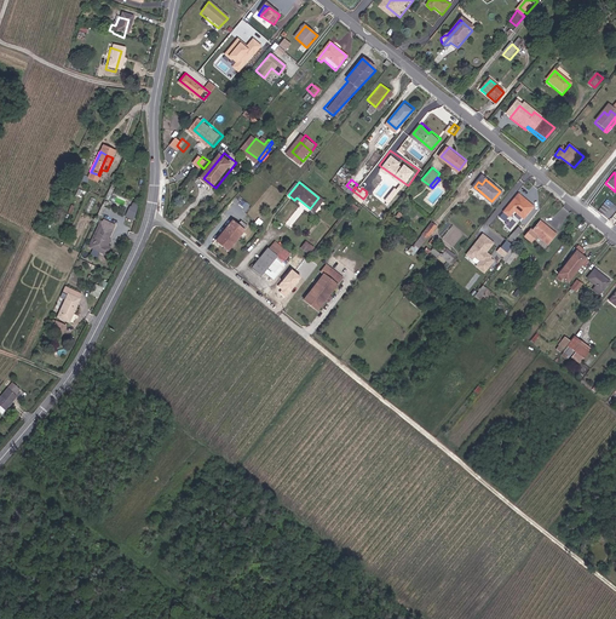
[(516,208),(524,217),(534,205),(530,201),(528,204),(518,195),(505,210),(511,215),(516,208)]
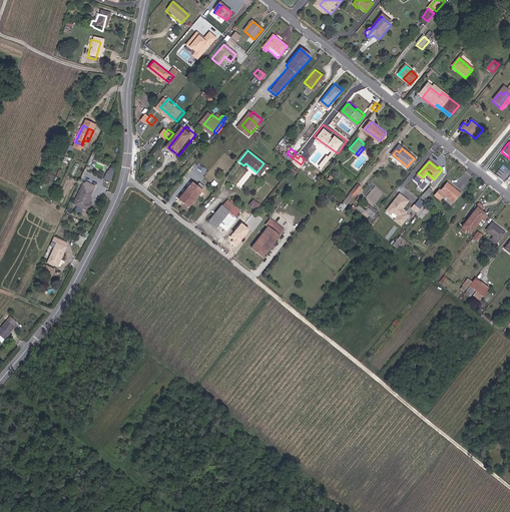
[(111,166),(108,178),(115,180),(118,168),(111,166)]
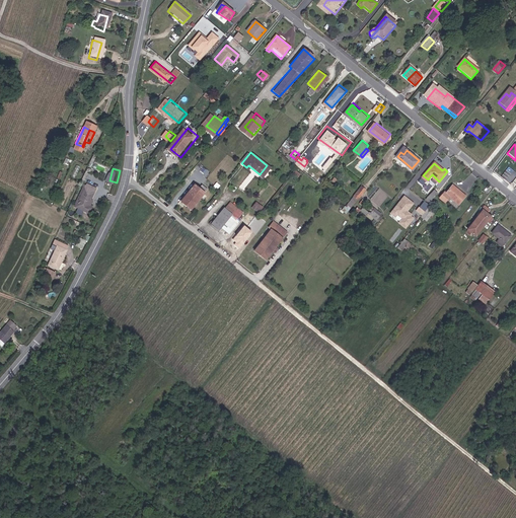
[(461,204),(468,196),(453,183),(447,192),(446,191),(441,196),(446,201),(451,195),(461,204)]
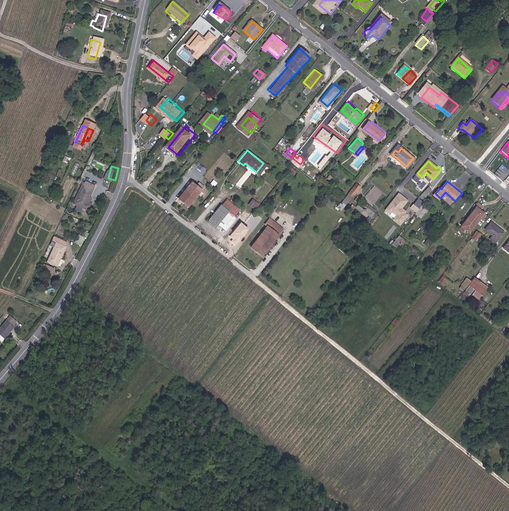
[(177,198),(187,206),(203,187),(197,182),(194,186),(190,183),(177,198)]
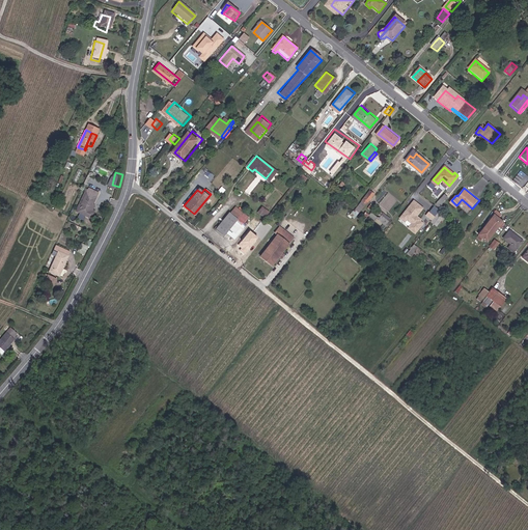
[(362,198),(366,202),(374,193),(370,190),(362,198)]
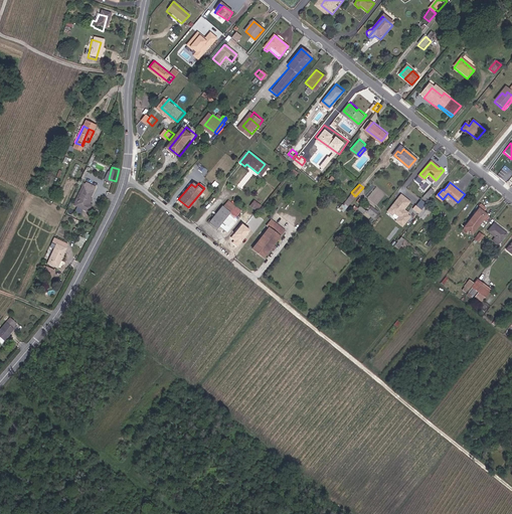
[(86,207),(89,201),(95,189),(84,185),(76,203),(86,207)]
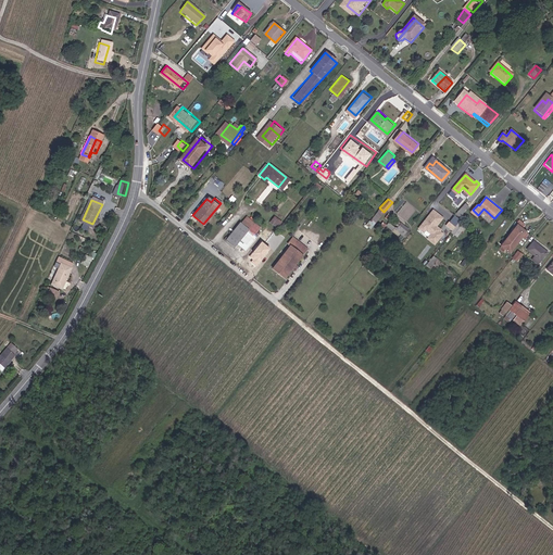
[(464,214),(468,207),(469,206),(464,201),(457,209),(464,214)]
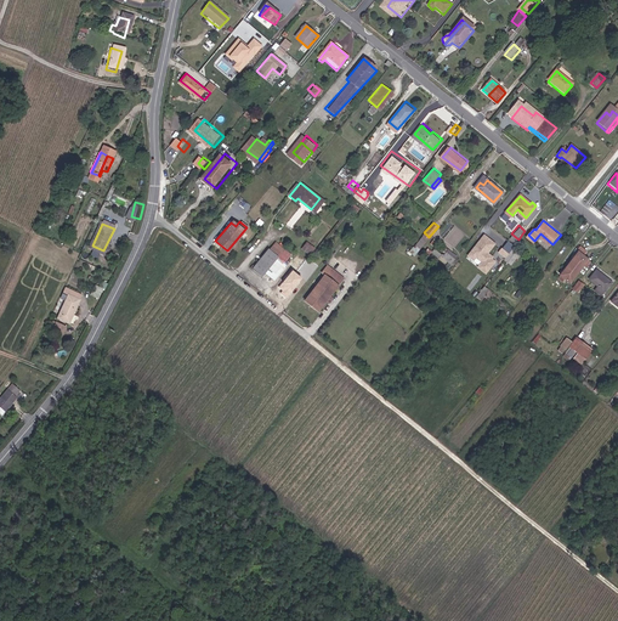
[(489,252),(497,242),(487,233),(470,253),(475,258),(477,255),(483,260),(480,265),(487,271),(497,260),(493,258),(494,257),(489,252)]
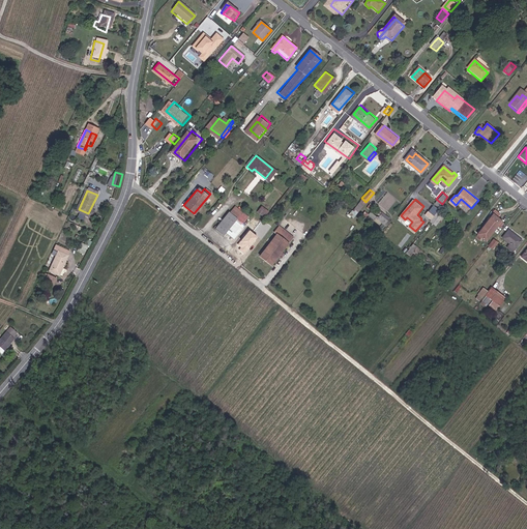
[(258,209),(263,214),(267,209),(261,205),(258,209)]
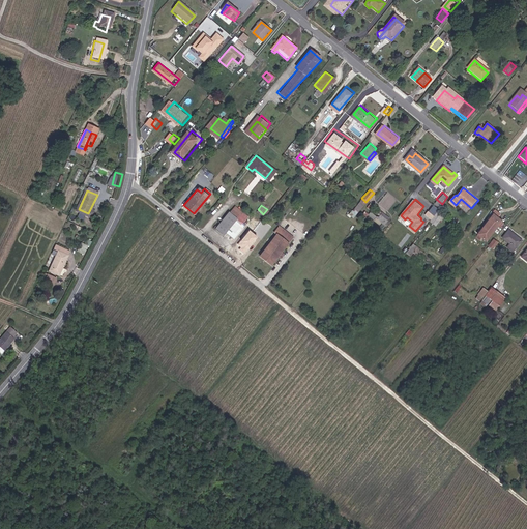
[(437,216),(442,210),(437,206),(432,211),(437,216)]
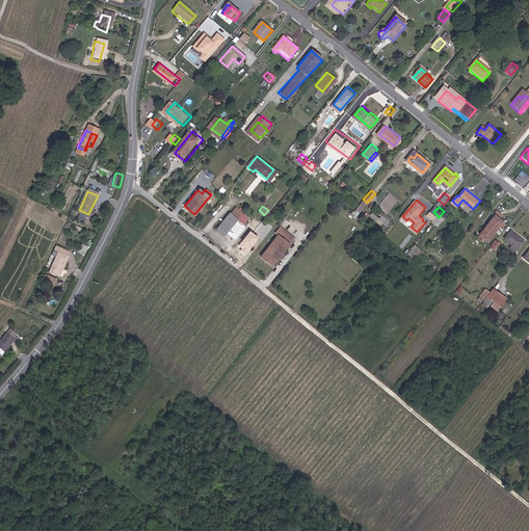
[(93,215),(91,215),(95,210),(91,208),(88,214),(79,210),(77,213),(91,219),(93,215)]
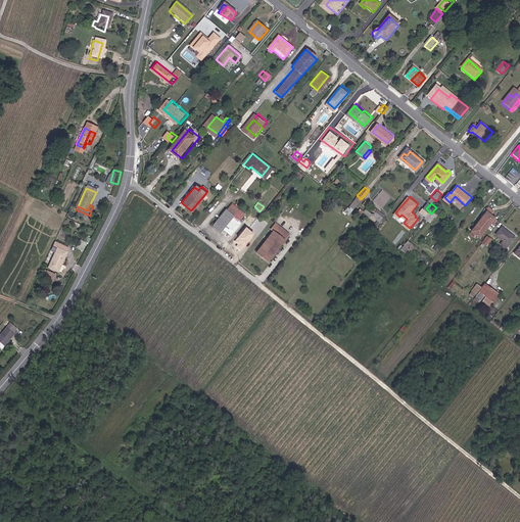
[(229,209),(217,226),(225,233),(228,230),(235,235),(245,222),(243,221),(248,215),(234,204),(230,209),(229,209)]
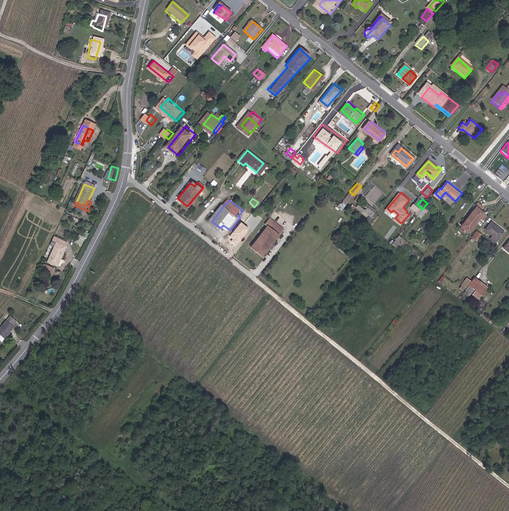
[(372,214),(375,217),(381,210),(373,204),(369,209),(361,202),(358,206),(370,216),(372,214)]
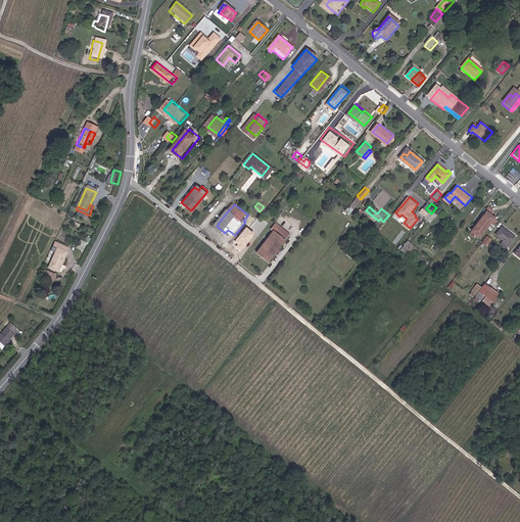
[(472,229),(479,234),(494,217),(487,209),(472,229)]
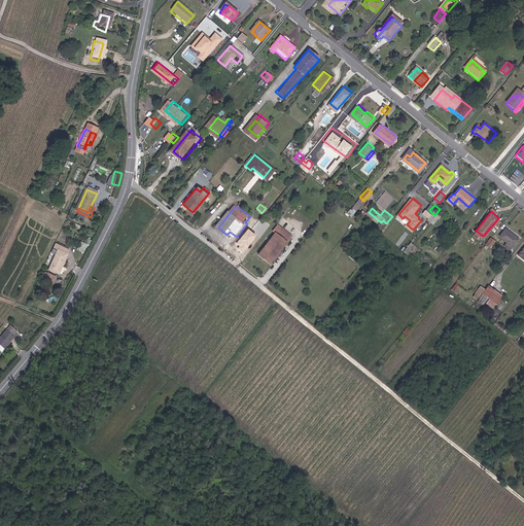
[(437,224),(444,216),(438,212),(430,220),(437,224)]
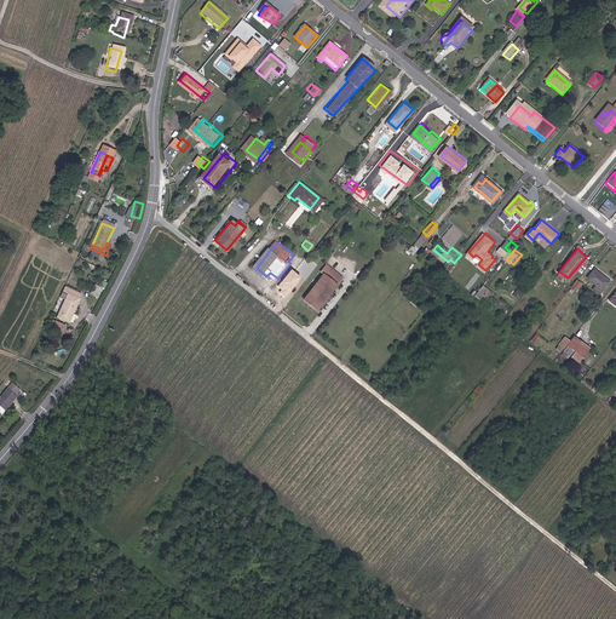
[(309,301),(322,310),(346,276),(330,264),(326,271),(328,273),(309,301)]
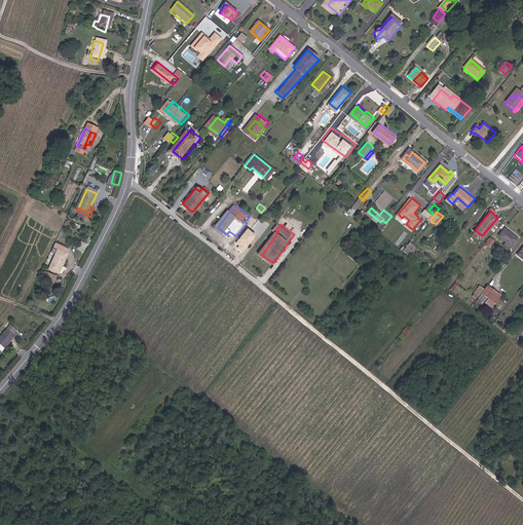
[(503,242),(510,248),(519,237),(506,227),(499,233),(506,239),(503,242)]
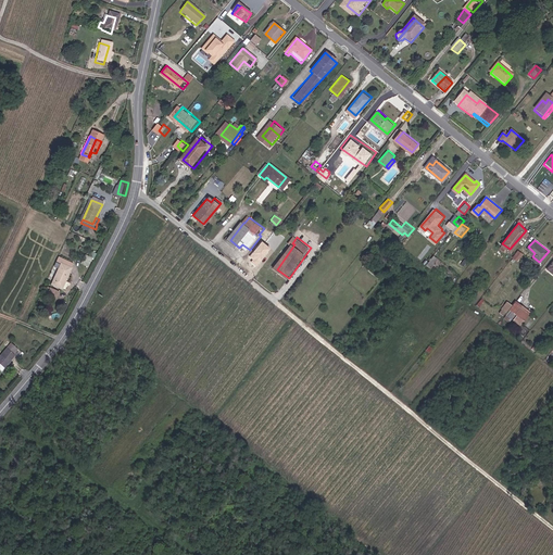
[(520,249),(516,257),(522,261),(526,251),(520,249)]
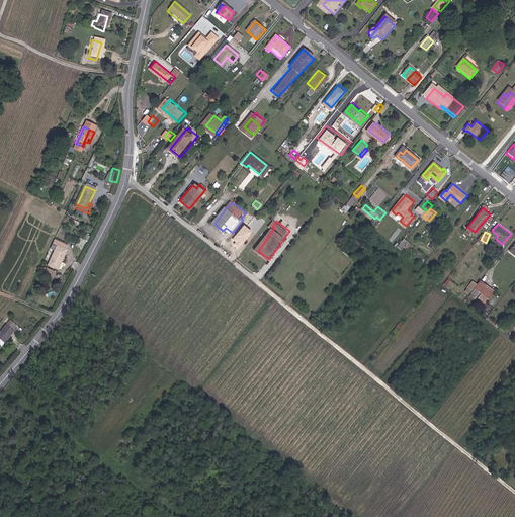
[(406,237),(401,247),(406,249),(411,239),(406,237)]
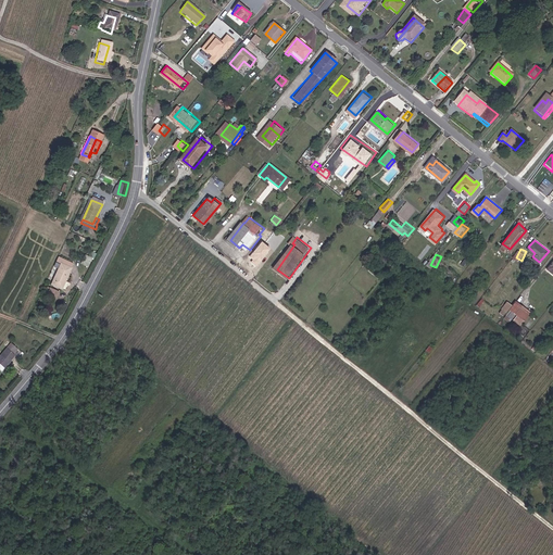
[(71,269),(74,264),(59,256),(55,262),(60,264),(71,269)]
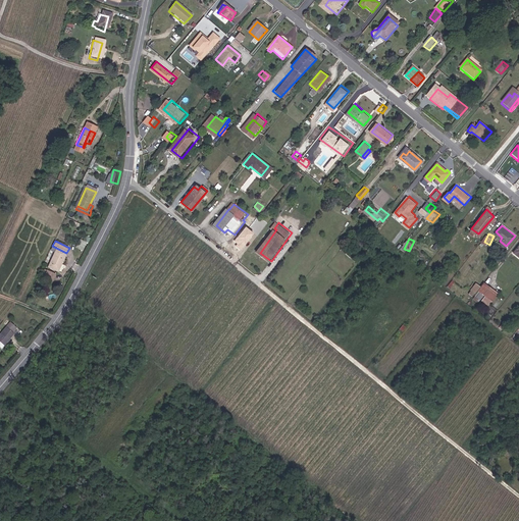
[(59,264),(61,264),(66,253),(56,248),(47,268),(56,272),(59,264)]
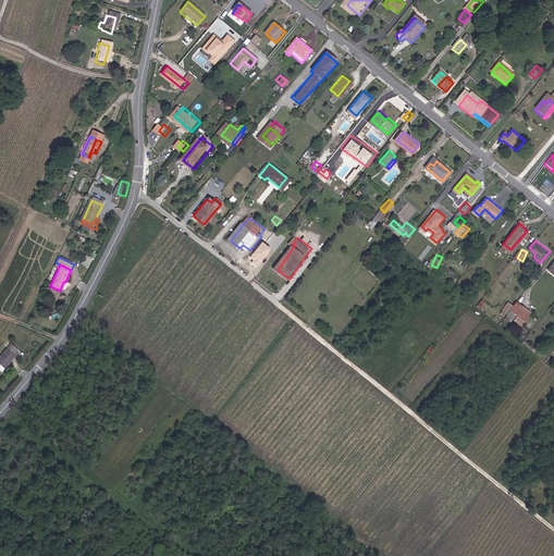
[(45,299),(54,303),(58,294),(49,291),(45,299)]
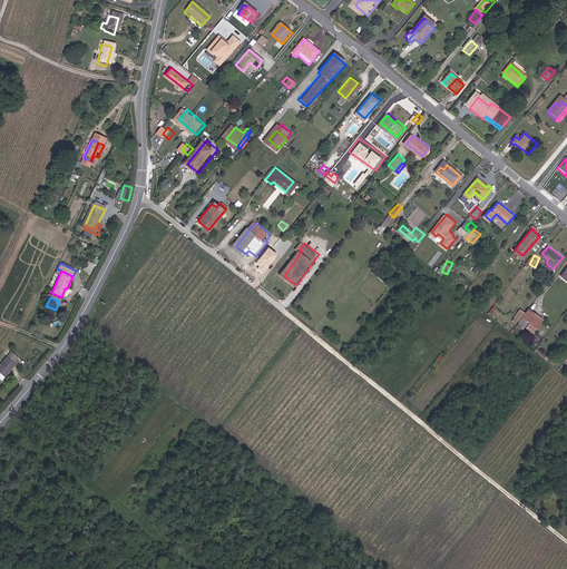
[(521,315),(536,326),(543,317),(529,306),(525,312),(521,315)]
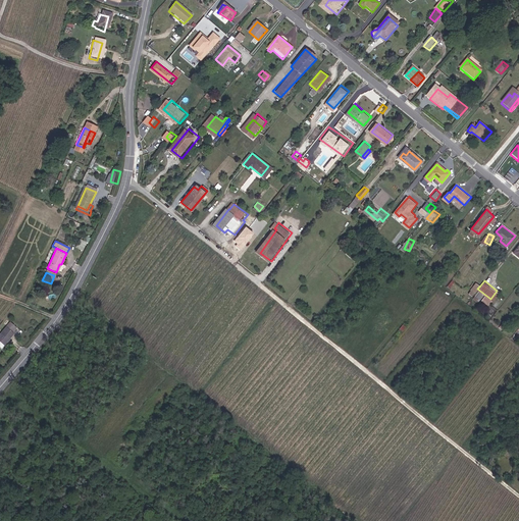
[(473,293),(477,289),(480,285),(476,282),(469,290),(473,293)]
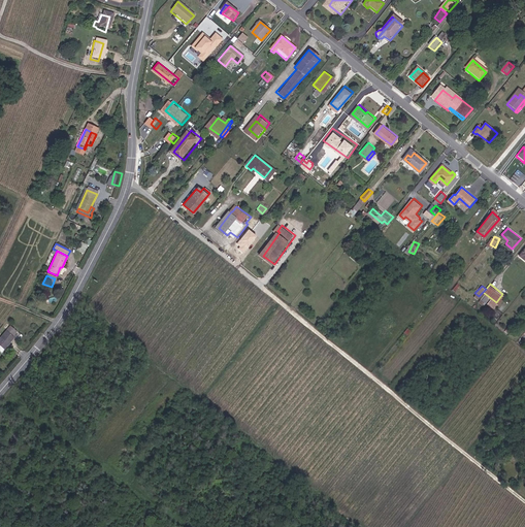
[(0,337),(0,351),(2,353),(12,341),(10,338),(12,335),(6,330),(0,337)]
